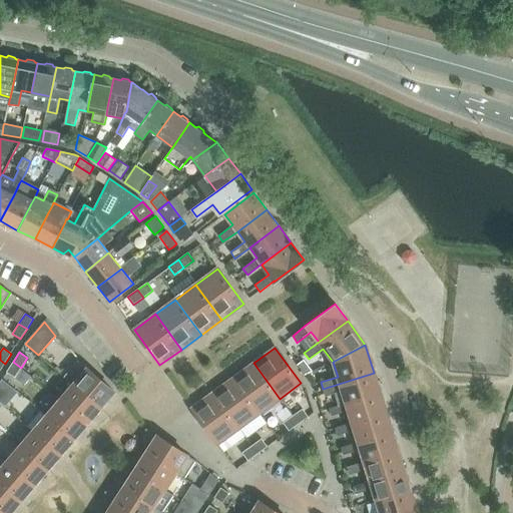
[(79,362),(77,361),(63,377),(73,385),(100,408),(114,392),(87,369),(86,369),(79,362)]
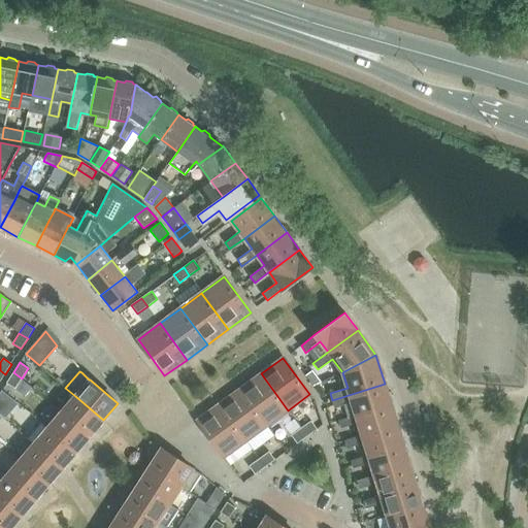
[(22,378),(13,372),(6,383),(15,389),(22,378)]
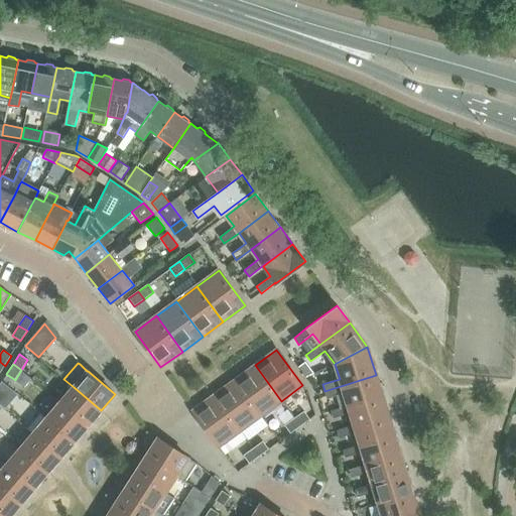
[(281,401),(255,365),(235,380),(261,416),(281,401)]
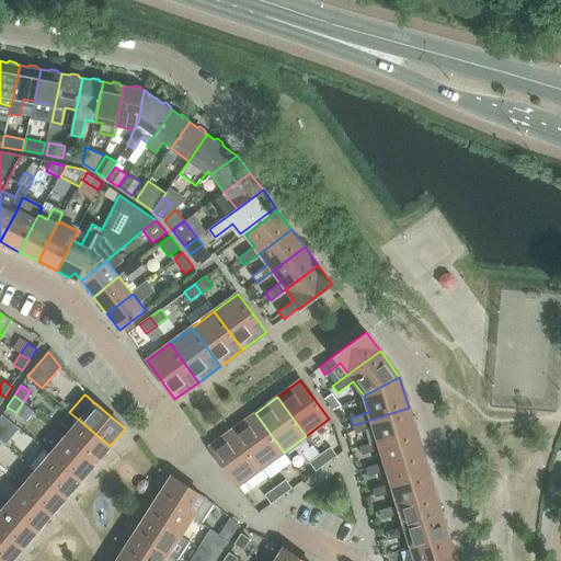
[(415,430),(409,408),(353,425),(355,434),(374,427),(378,441),(415,430)]
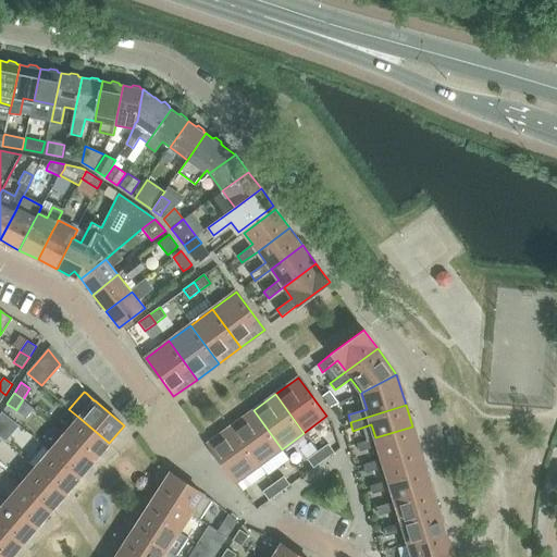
[(282,449),(254,410),(231,426),(259,465),(282,449)]
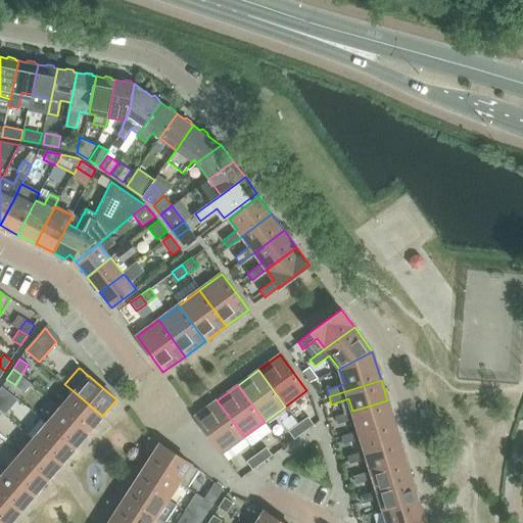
[(102,416),(75,392),(60,408),(89,432),(102,416)]
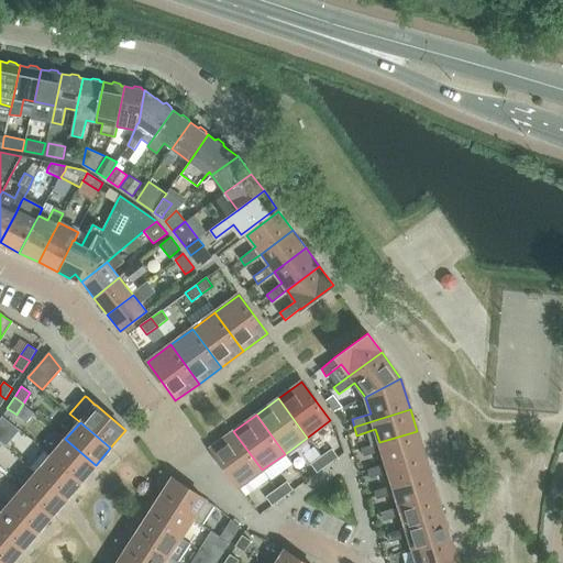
[(262,470),(233,431),(210,449),(239,487),(262,470)]
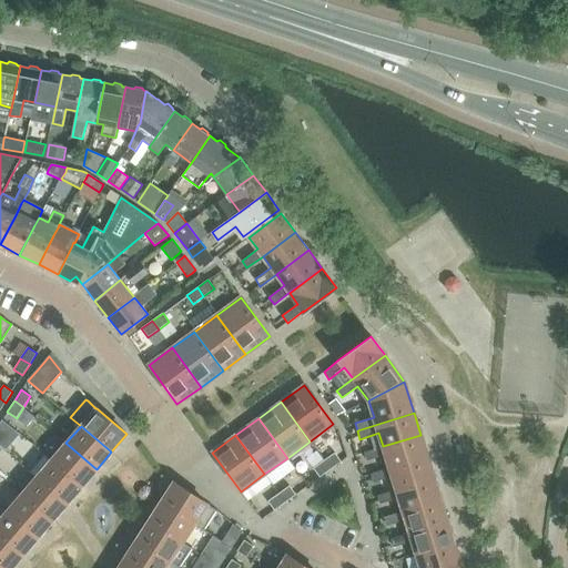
[(385,455),(389,468),(427,456),(421,435),(383,446),(364,452),(366,460),(385,455)]
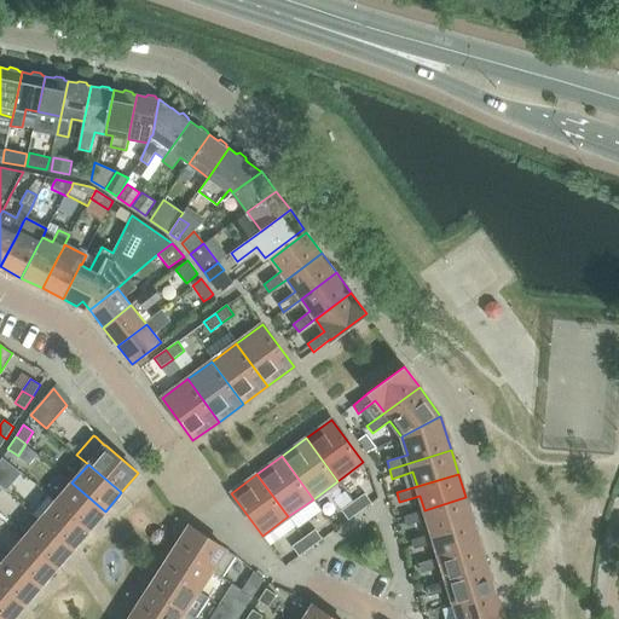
[(105,512),(71,482),(56,502),(88,530),(105,512)]
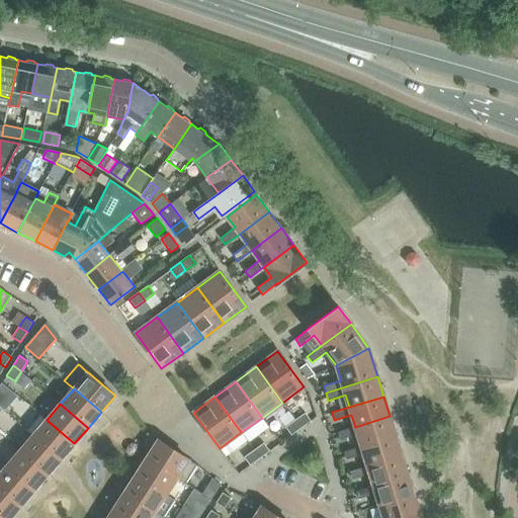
[(295,420),(301,428),(311,421),(305,413),(295,420)]
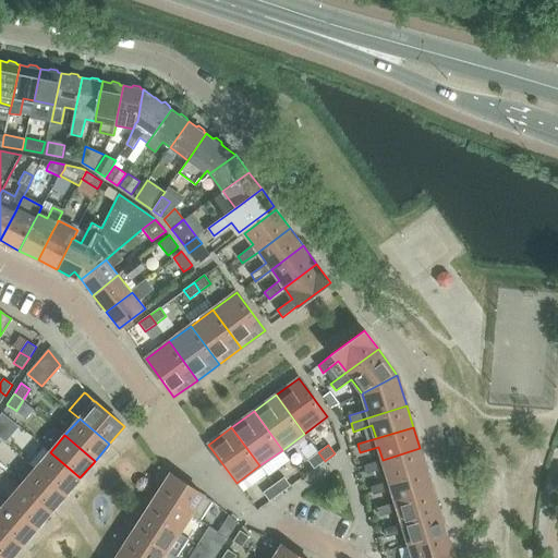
[(420,448),(383,460),(364,465),(366,474),(385,468),(389,481),(426,470),(420,448)]
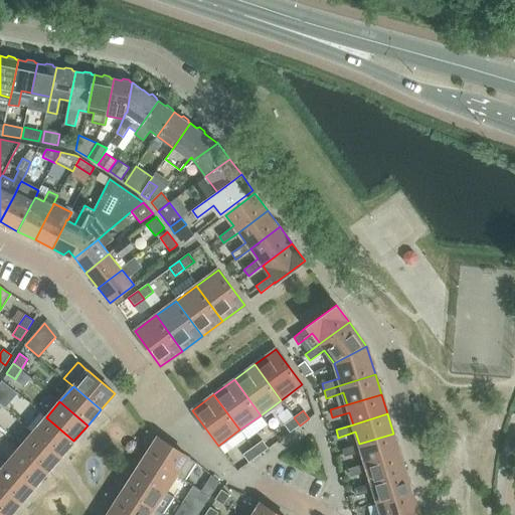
[(73,441),(46,417),(33,433),(60,457),(73,441)]
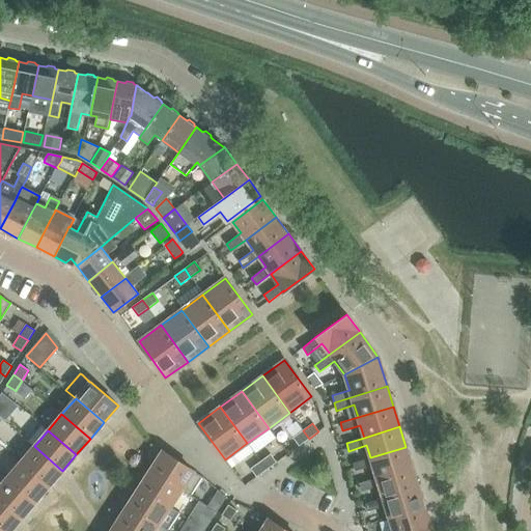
[(309,439),(303,430),(292,438),(299,446),(309,439)]
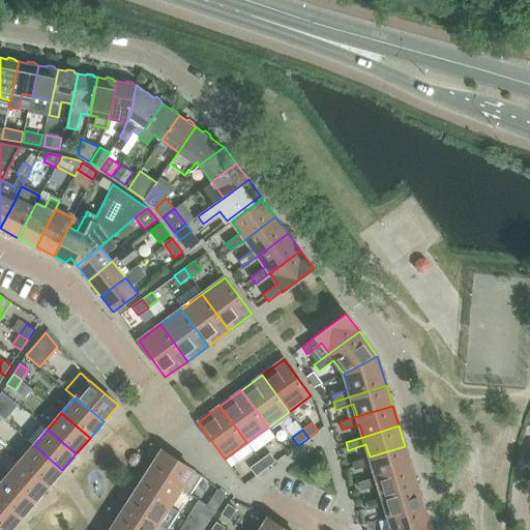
[(62,470),(34,445),(20,462),(49,486),(62,470)]
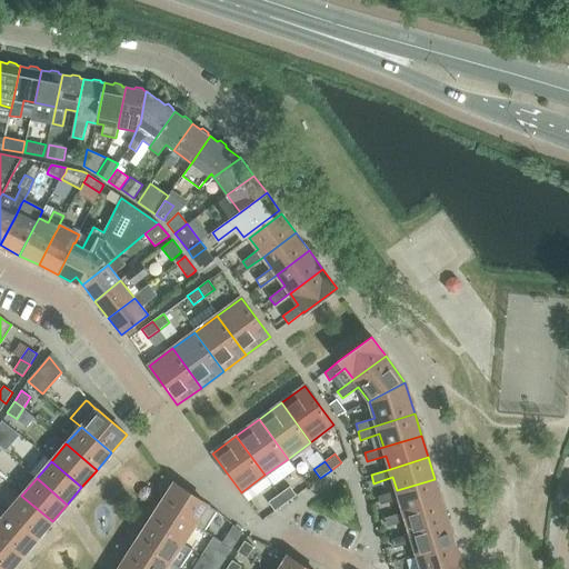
[(435,479),(397,490),(378,497),(380,505),(399,499),(403,512),(441,500),(435,479)]
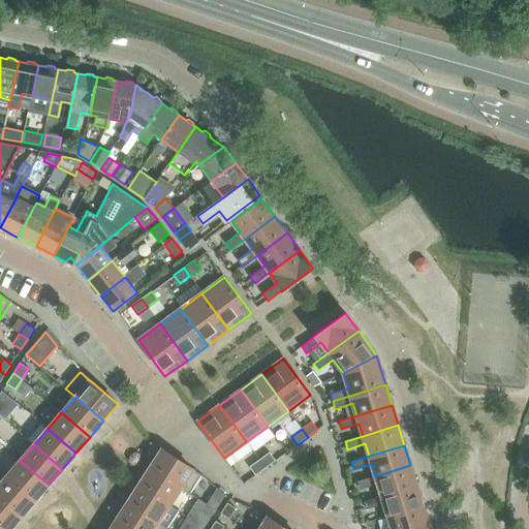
[(193,469),(161,449),(150,468),(181,488),(181,489),(189,494),(201,475),(192,469),(193,469)]
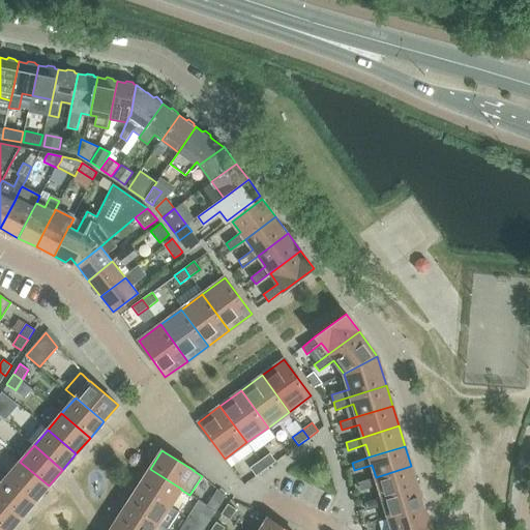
[(260,461),(266,469),(275,462),(270,453),(260,461)]
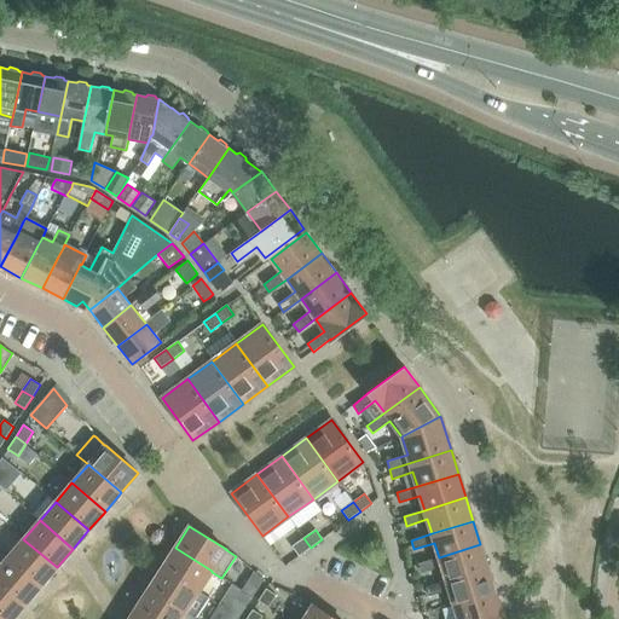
[(311,548),(304,538),(291,547),(299,556),(311,548)]
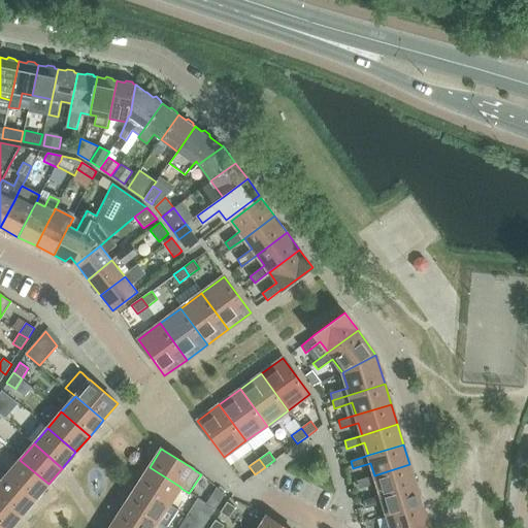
[(48,484),(20,460),(6,475),(34,500),(48,484)]
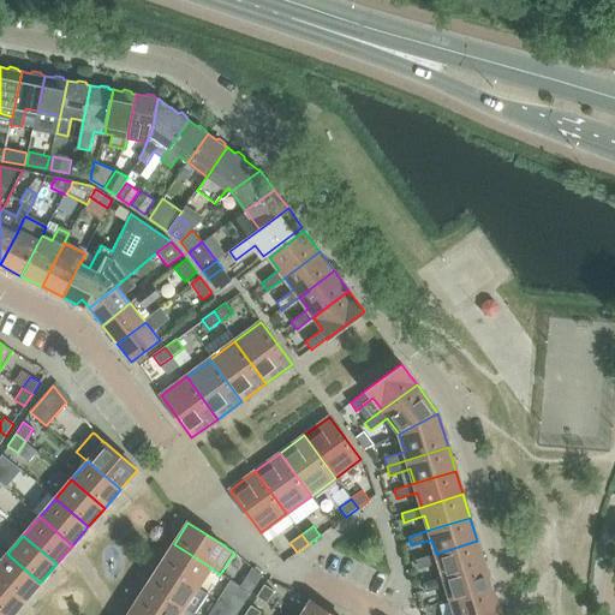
[(477,541),(436,554),(416,560),(418,568),(439,562),(443,577),(484,565),(477,541)]
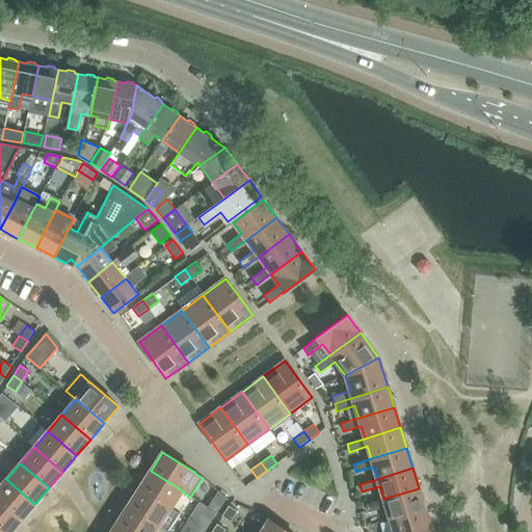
[(151,471),(139,487),(139,488),(170,508),(182,491),(182,490),(151,471)]
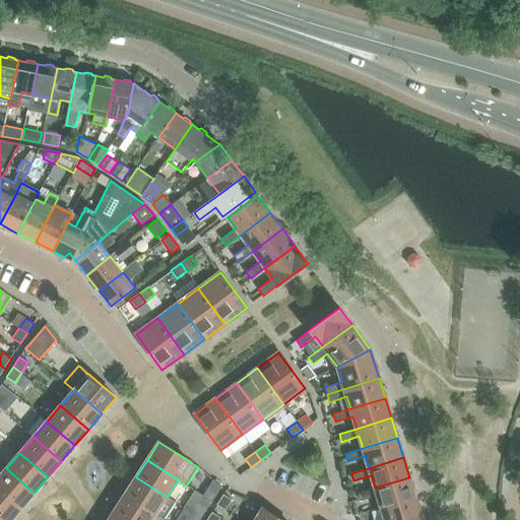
[(34,493),(6,468),(0,475),(0,490),(20,508),(34,493)]
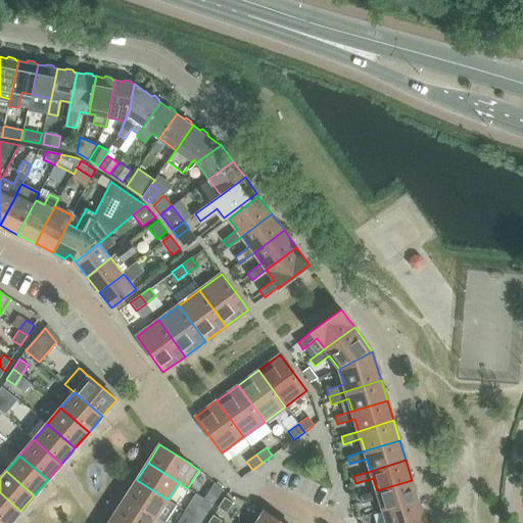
[(156,518),(156,517),(165,522),(176,506),(168,500),(137,480),(126,497),(156,518)]
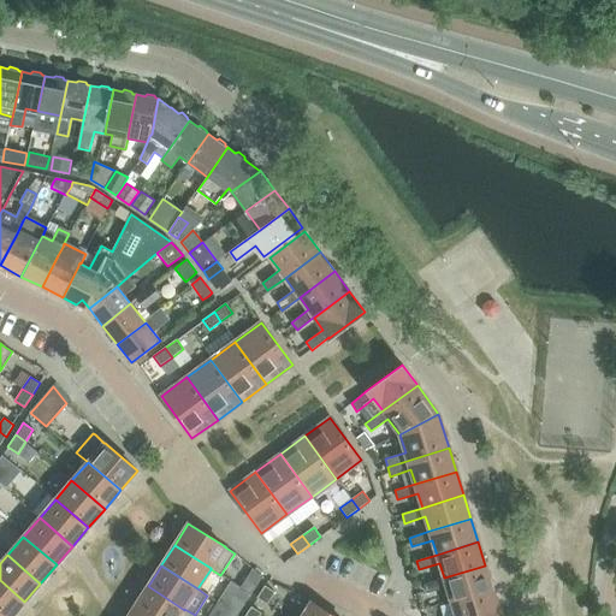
[(451,603),(493,590),(485,566),(444,578),(424,585),(426,593),(446,587),(451,603)]
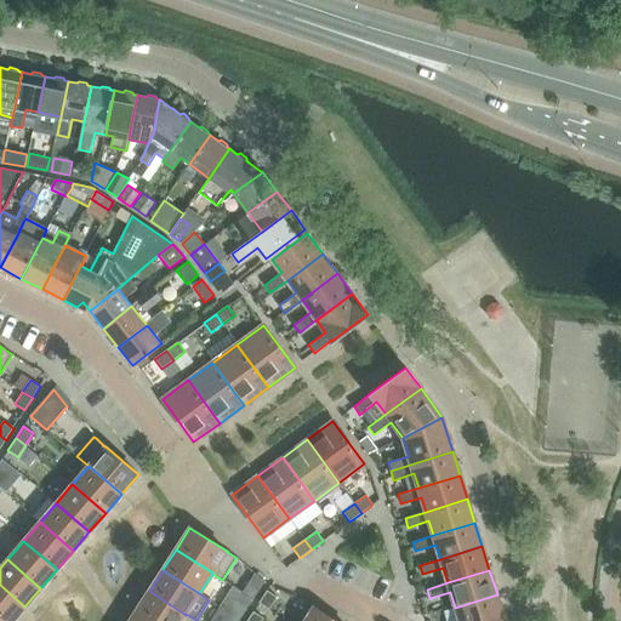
[(243,592),(252,599),(261,587),(250,580),(243,592)]
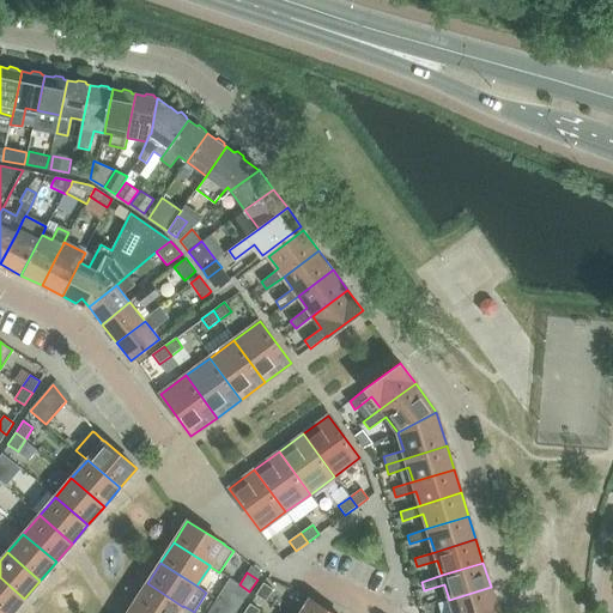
[(11,612),(24,599),(0,577),(0,610),(4,612),(11,612)]
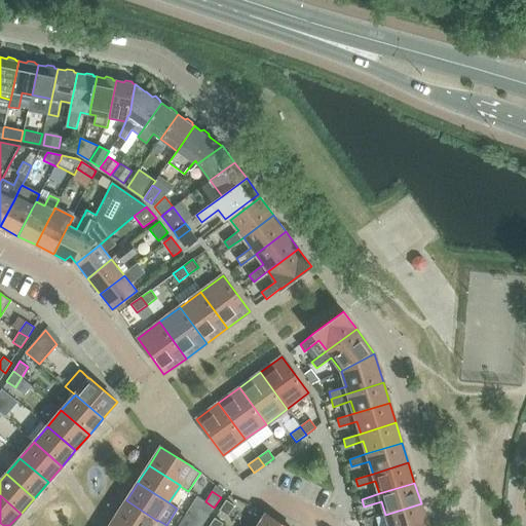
[(157,521),(126,500),(114,518),(126,525),(165,525),(166,525),(157,520),(157,521)]
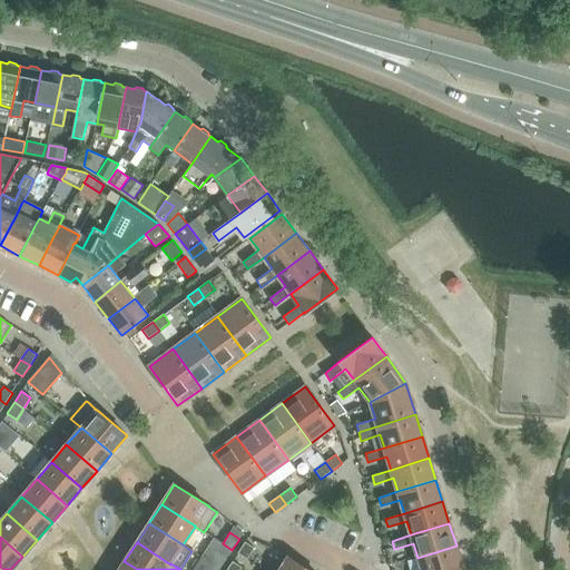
[(245,542),(237,553),(247,559),(254,548),(245,542)]
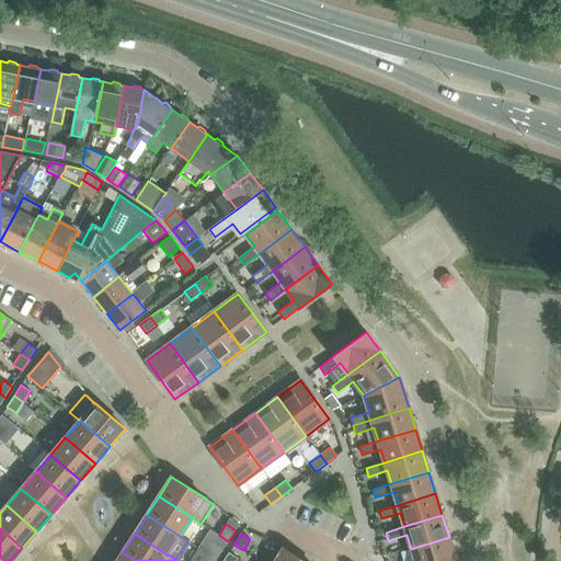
[(411,549),(414,560),(455,560),(456,560),(449,537),(411,549)]
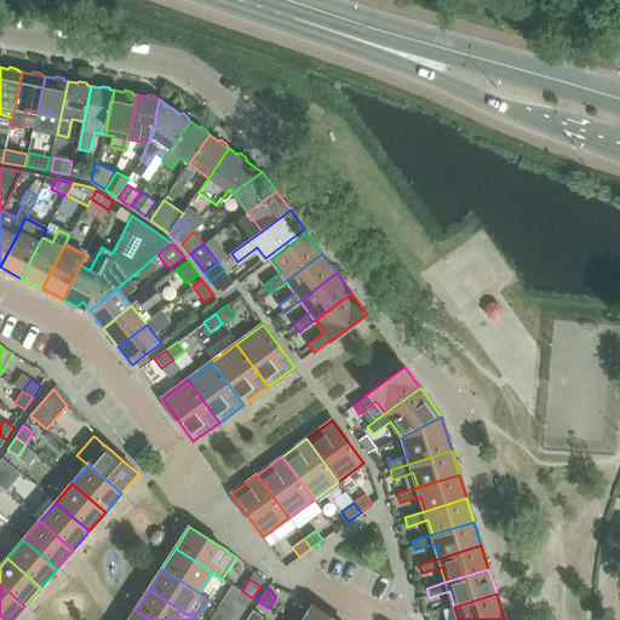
[(229,613),(239,619),(247,607),(236,600),(229,613)]
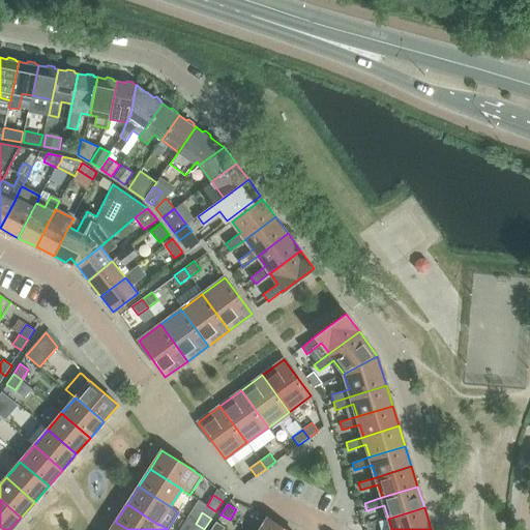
[(283,529),(267,520),(259,529),(283,529)]
